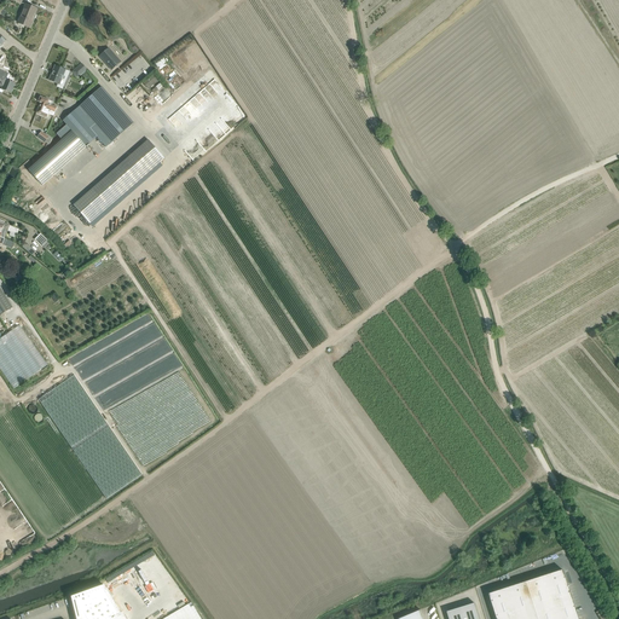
[(18,23),(30,28),(34,18),(33,18),(36,9),(25,5),(18,23)]
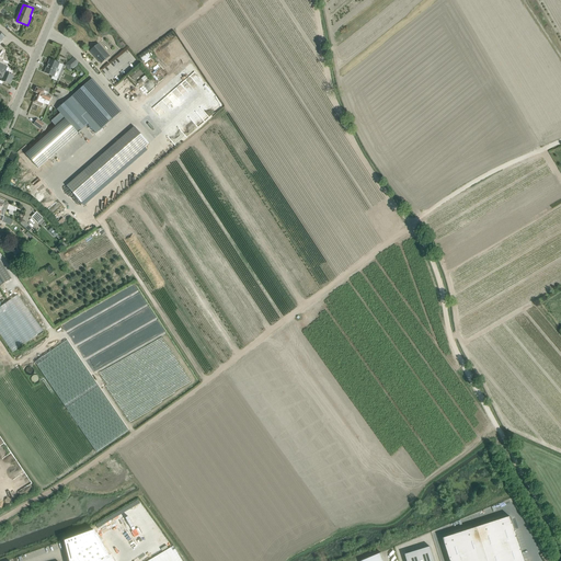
[(90,52),(101,64),(110,56),(99,44),(90,52)]
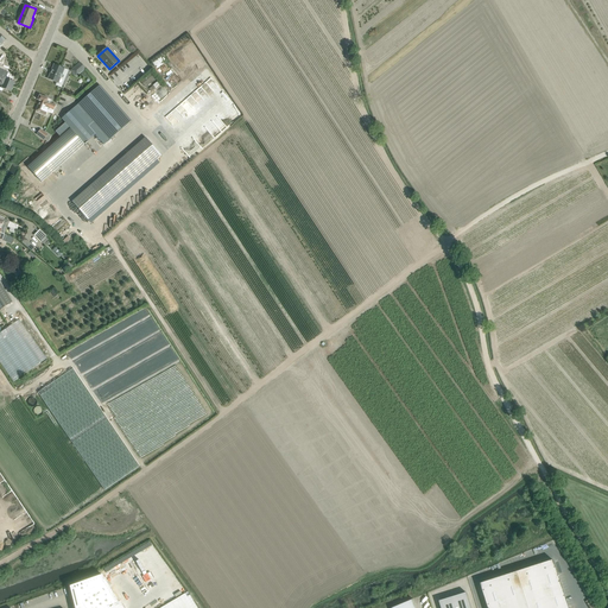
[(75,67),(81,74),(86,69),(80,63),(75,67)]
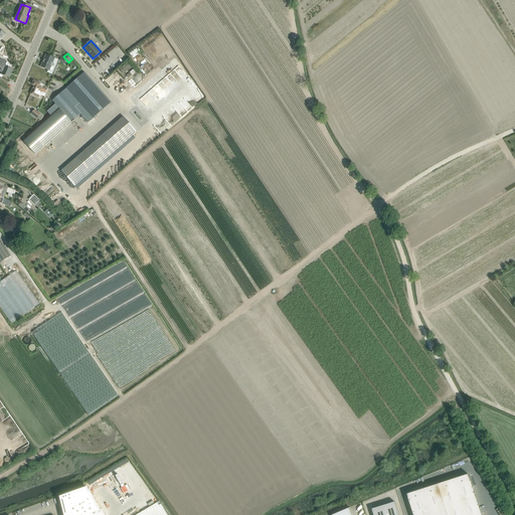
[(40,66),(48,70),(50,66),(54,67),(57,59),(54,58),(46,55),(43,61),(40,66)]
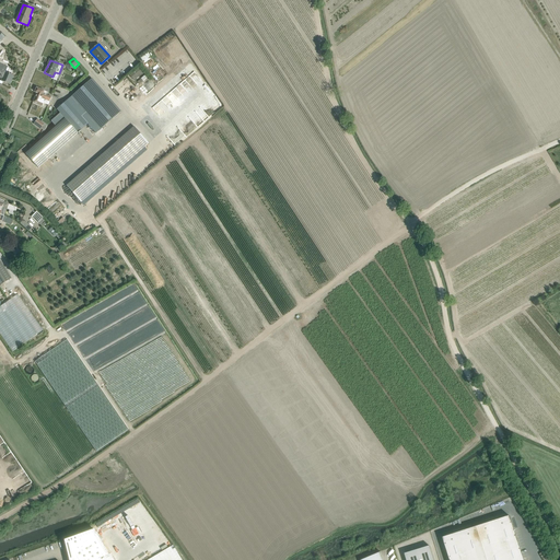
[(0,78),(2,79),(1,81),(10,84),(13,76),(6,72),(8,67),(0,63),(0,78)]
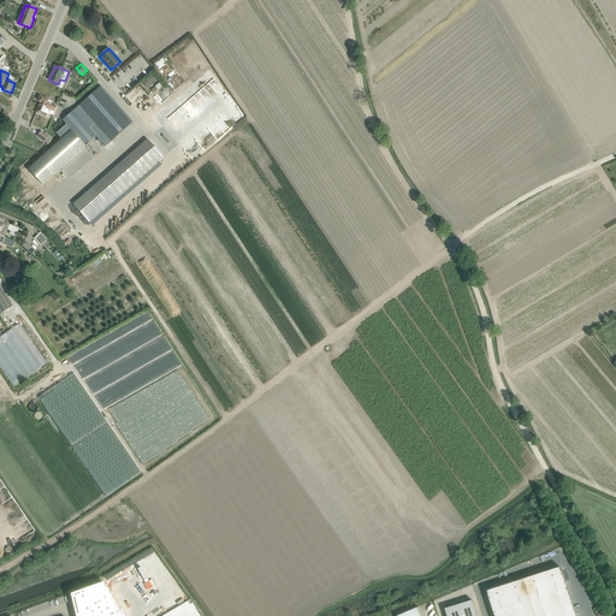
[(152,73),(142,82),(147,88),(154,82),(155,83),(158,80),(152,73)]
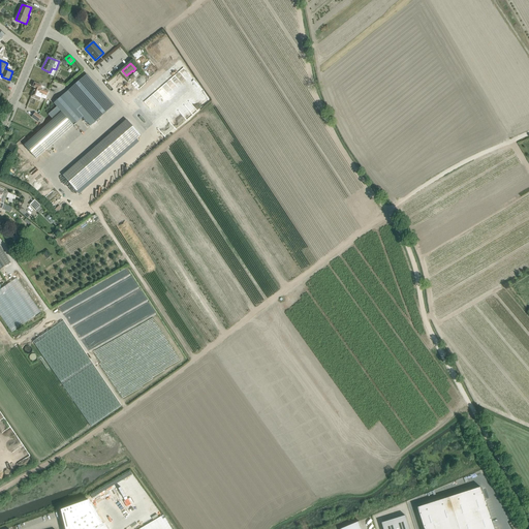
[(91,126),(114,105),(87,74),(54,103),(57,106),(49,115),(53,120),(35,136),(47,150),(83,118),(91,126)]
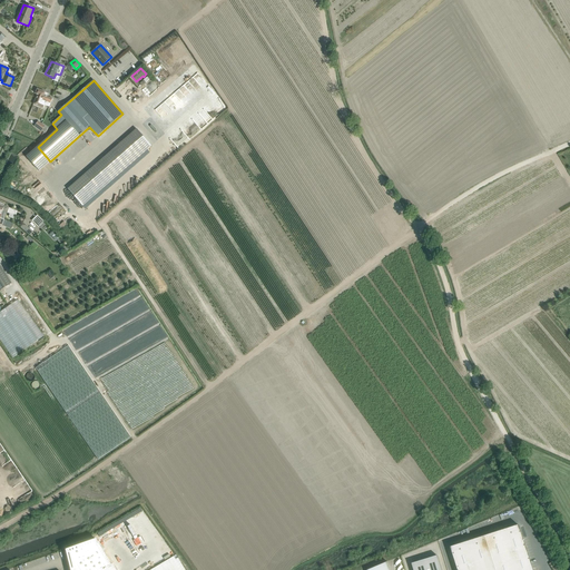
[(37,95),(37,96),(42,99),(42,100),(50,104),(52,98),(48,97),(49,94),(42,91),(37,89),(36,94),(37,95)]
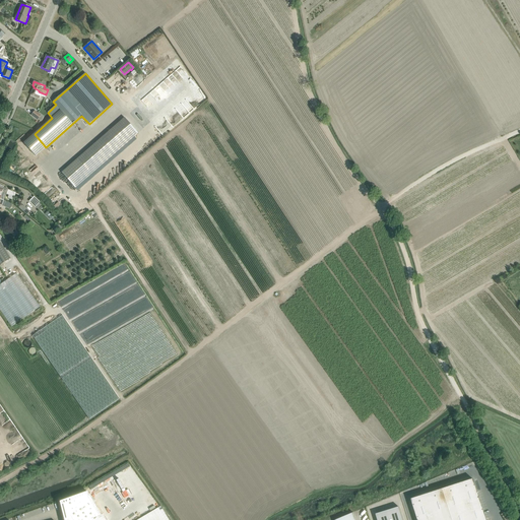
[(39,90),(34,87),(30,95),(35,98),(40,99),(41,95),(45,98),(46,94),(39,91),(39,90)]
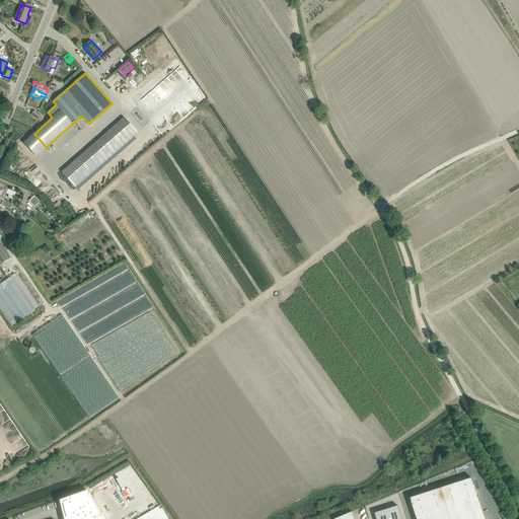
[(34,110),(31,115),(38,120),(38,119),(42,122),(44,116),(39,112),(38,113),(34,110)]
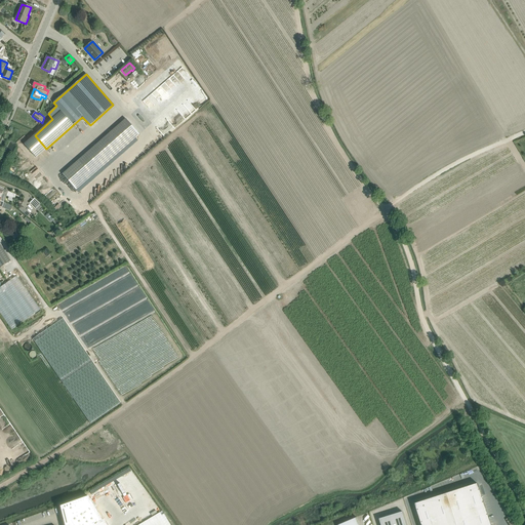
[(78,161),(63,174),(76,190),(91,176),(139,134),(125,119),(78,161)]
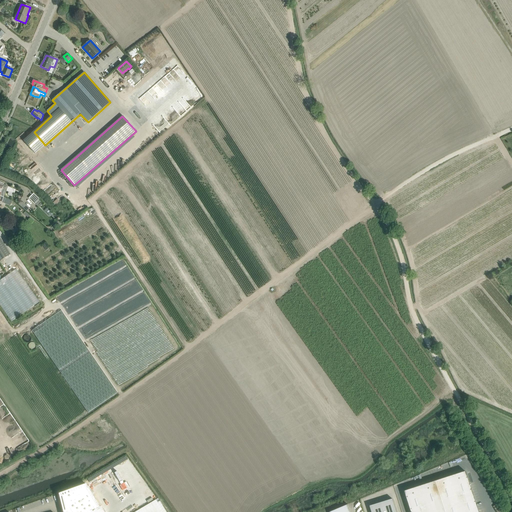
[(0,189),(2,191),(3,190),(7,191),(9,192),(13,194),(14,194),(14,193),(15,190),(9,187),(7,185),(5,185),(4,185),(3,186),(0,184),(0,189)]
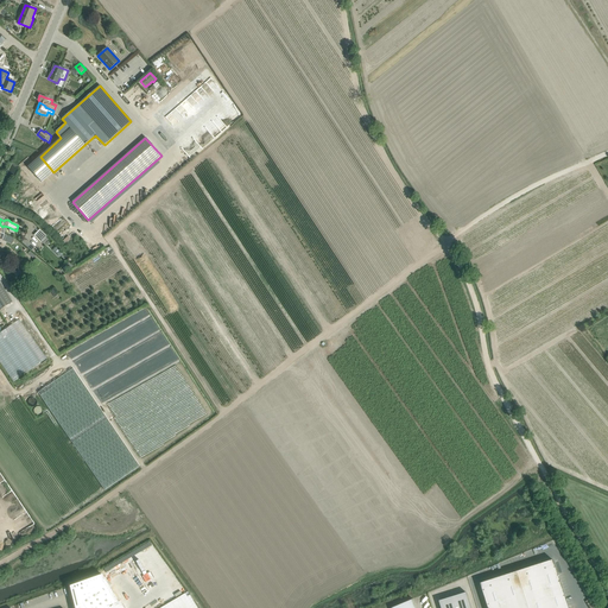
[(40,242),(46,236),(39,229),(33,235),(40,242)]
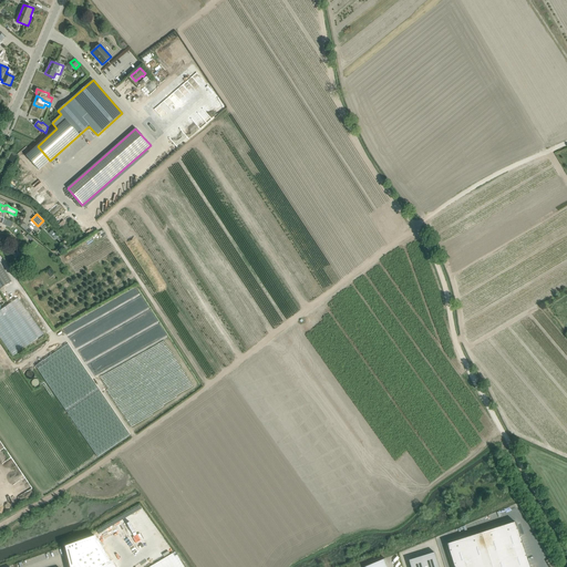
[(0,288),(11,282),(0,264),(0,288)]
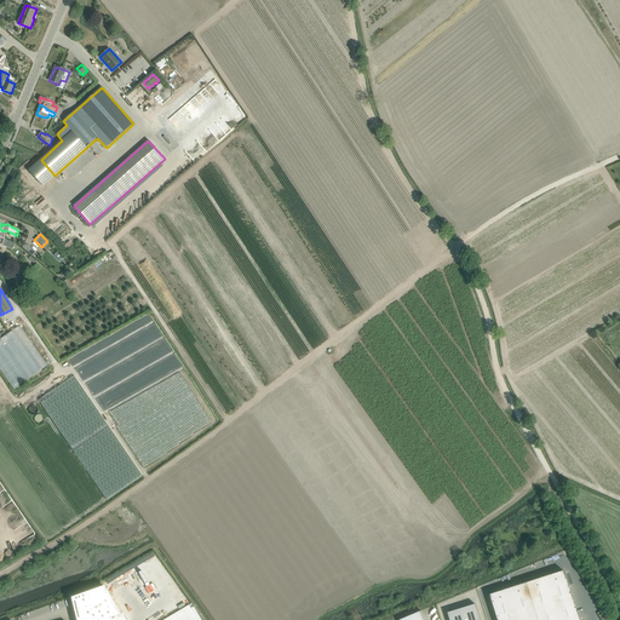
[(19,326),(0,339),(0,369),(11,388),(13,390),(47,366),(45,363),(19,326)]
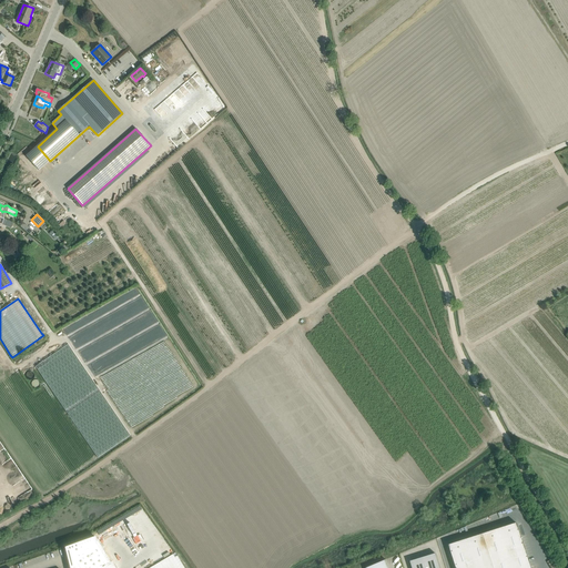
[(68,345),(36,366),(98,458),(130,436),(68,345)]
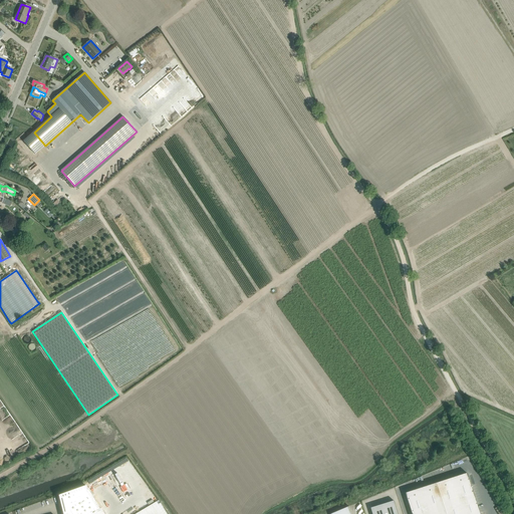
[(480,513),(467,473),(405,493),(412,513),(480,513)]
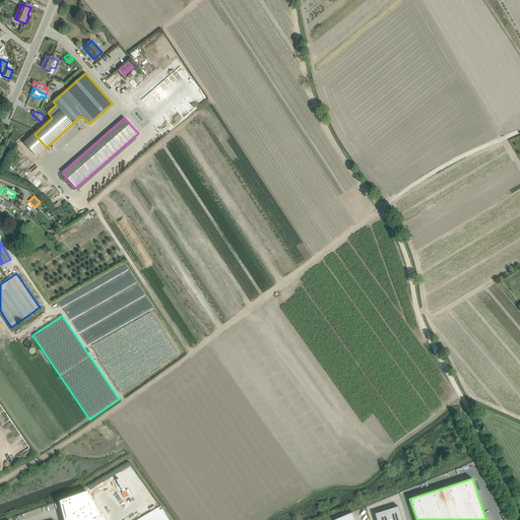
[(72,513),(89,508),(85,493),(68,497),(72,513)]
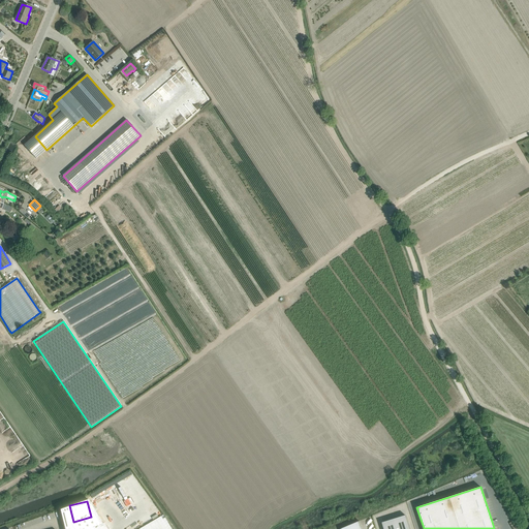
[(56,511),(44,516),(47,521),(58,517),(56,511)]
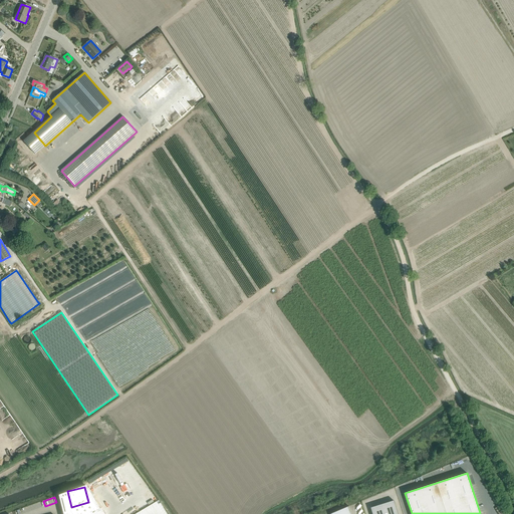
[(398,513),(394,501),(370,508),(371,513),(398,513)]
